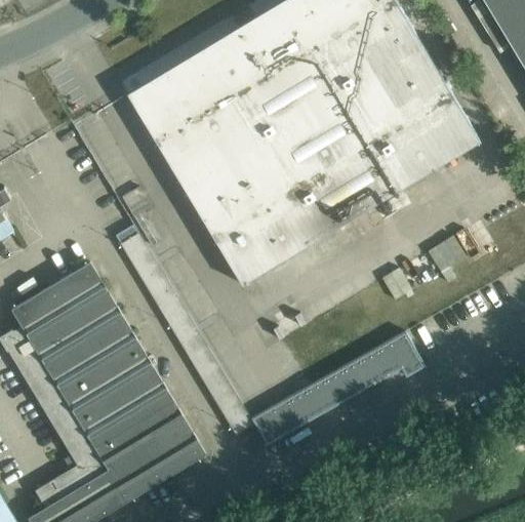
[(481,143),(394,0),(284,0),(127,95),(242,286),(481,143)]
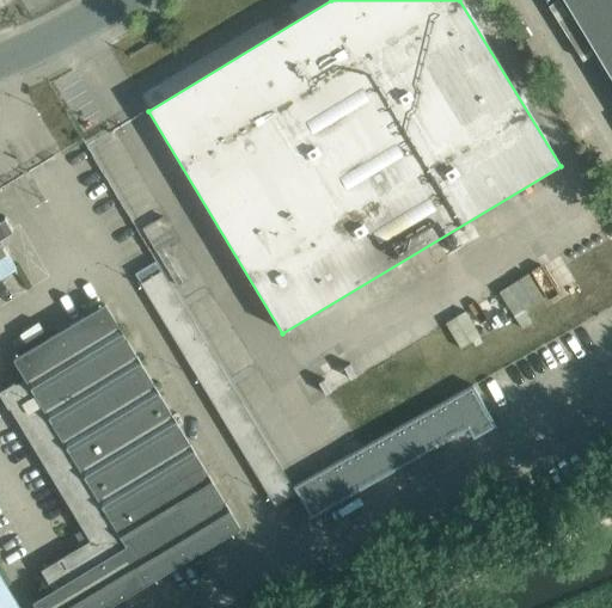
[(611,0),(563,0),(611,80),(611,0)]
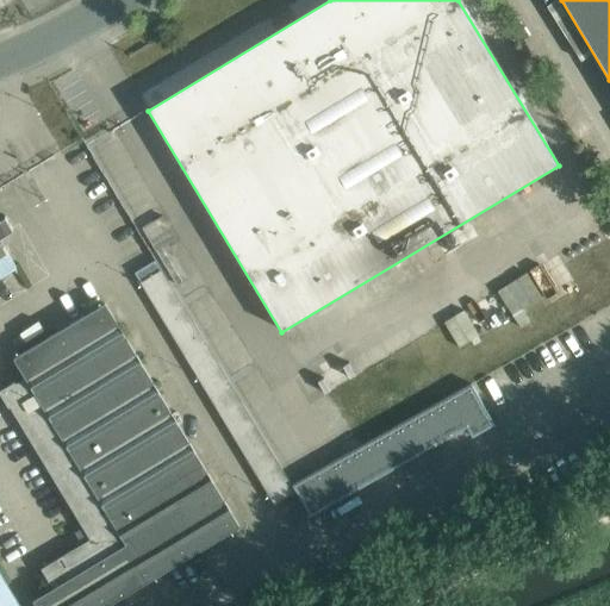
[(0,220),(0,605),(18,605),(0,575),(0,277),(16,269),(0,243),(0,238),(13,231),(5,218),(0,220)]
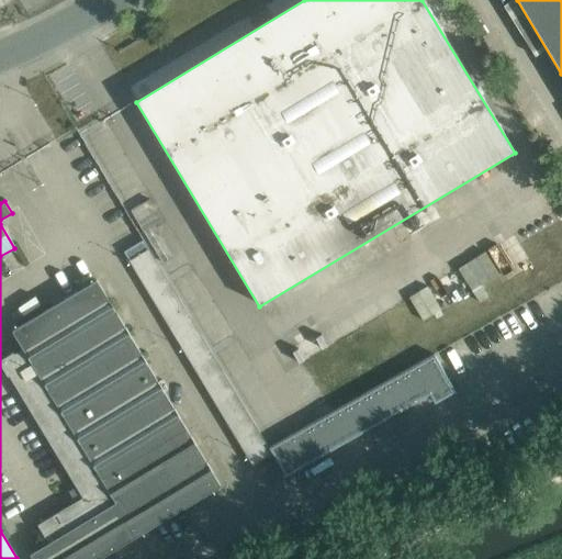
[(130,260),(170,325),(188,314),(148,249),(130,260)]
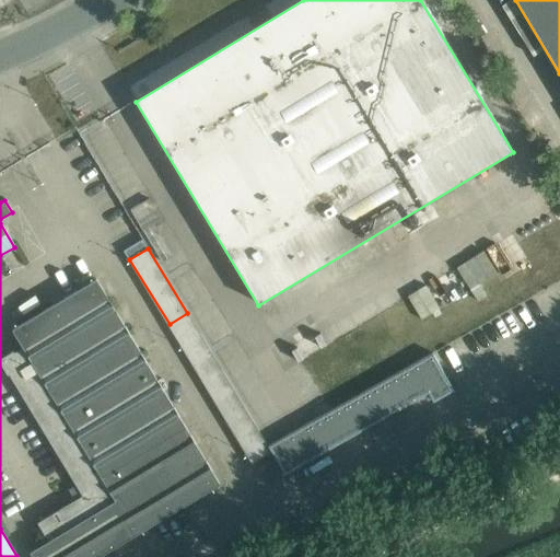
[(101,556),(219,486),(96,281),(13,332),(23,348),(0,361),(0,364),(8,376),(9,375),(82,498),(37,525),(48,543),(31,554),(32,556),(101,556)]
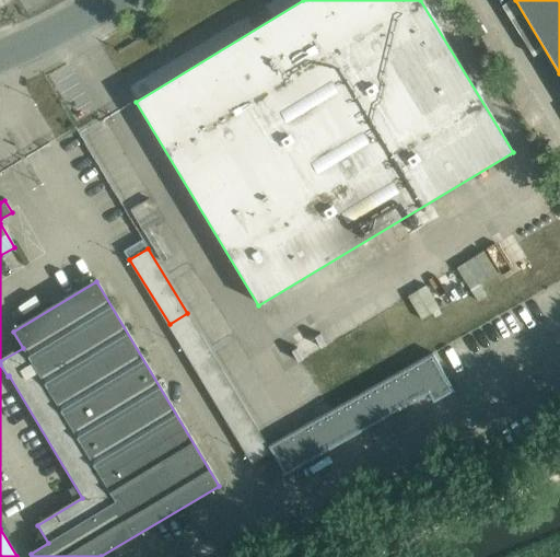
[(268,449),(267,450),(270,455),(279,468),(284,477),(428,394),(433,404),(454,392),(431,354),(268,449)]
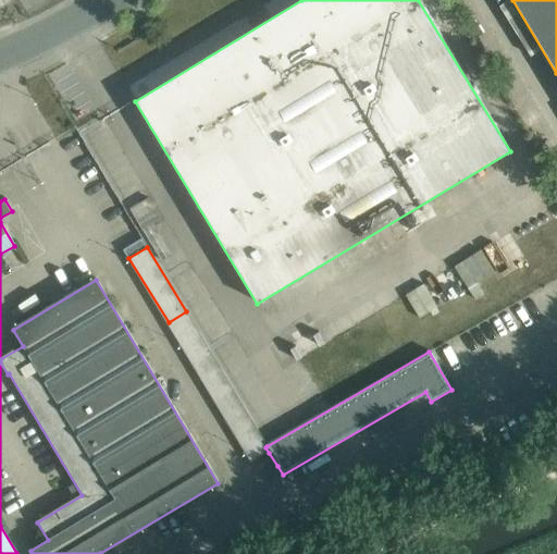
[(264,454),(233,386),(215,395),(247,463),(264,454)]
